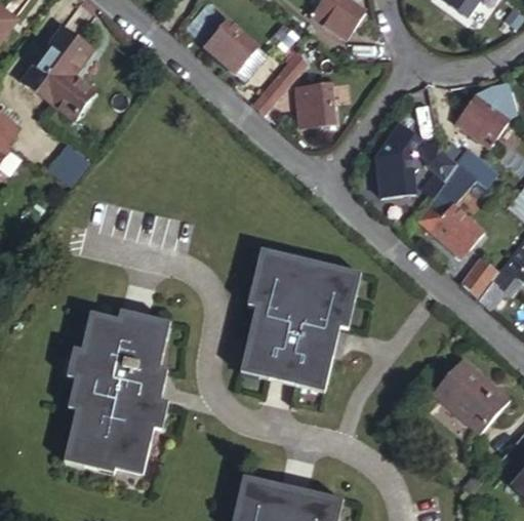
[(205,0),(186,27),(237,73),(259,47),(208,0),(205,0)]
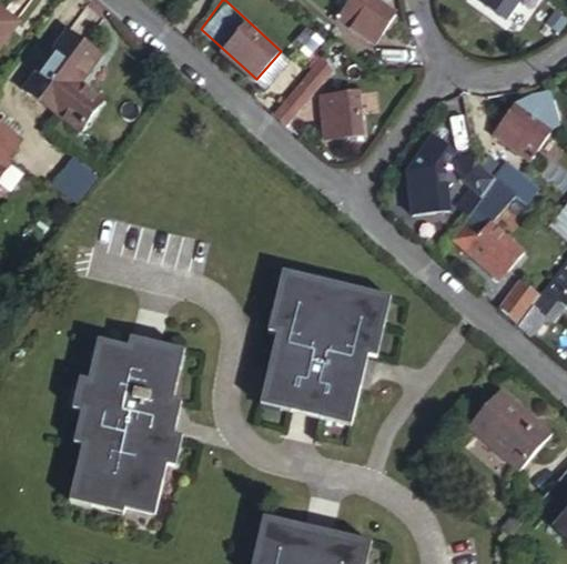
[(376,42),(396,9),(381,0),(352,0),(340,19),(376,42)]
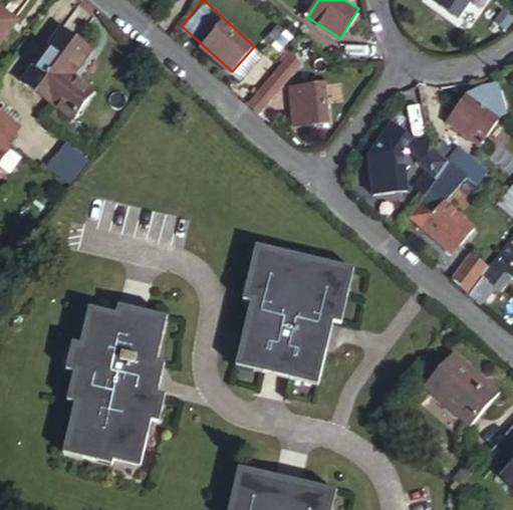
[(440,0),(460,14),(462,12),(470,0),(440,0)]
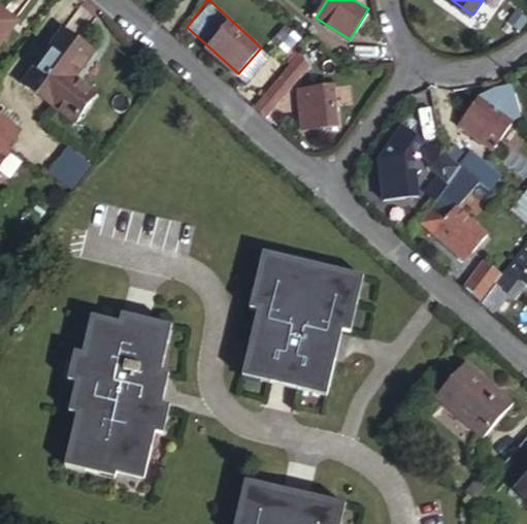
[(483,0),(474,12),(483,19),(493,3),(489,0),(483,0)]
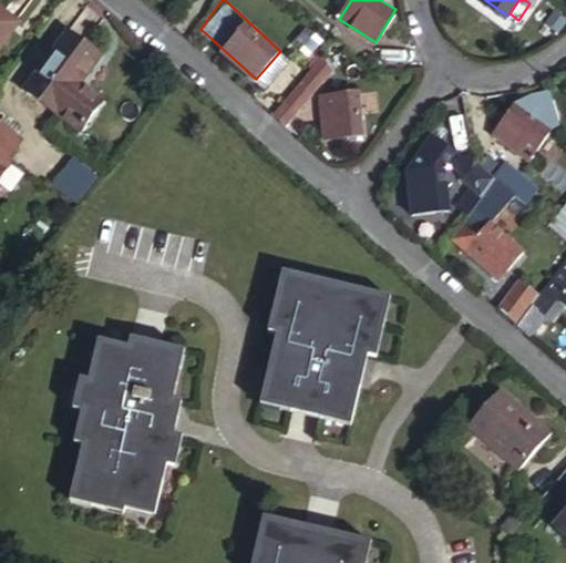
[(0,39),(16,19),(0,6),(0,39)]
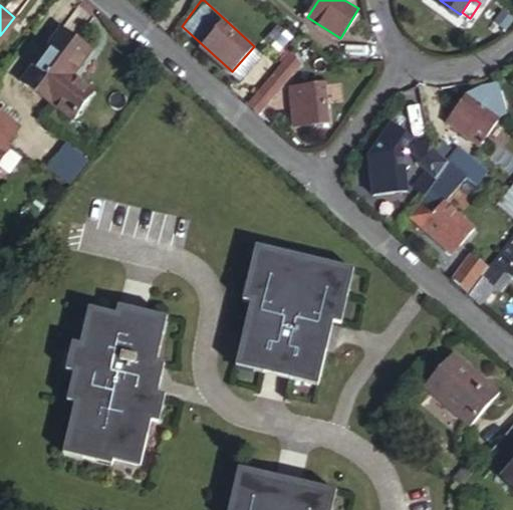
[(69,118),(85,98),(65,82),(72,73),(90,50),(58,25),(17,77),(69,118)]
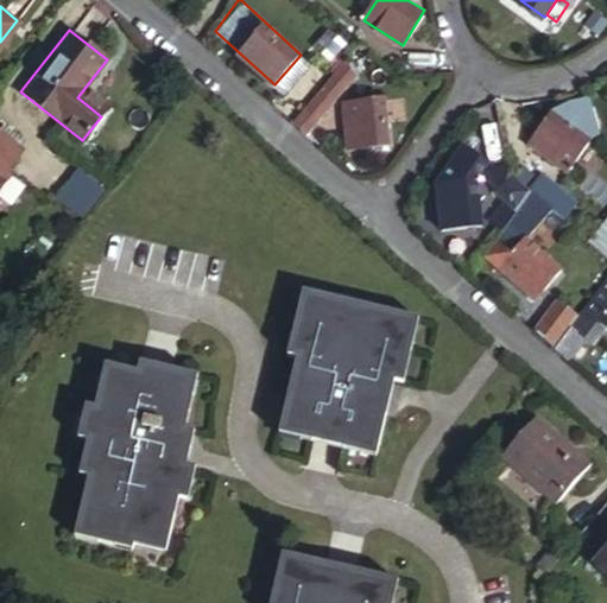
[(345,57),(295,120),(311,135),(361,70),(345,57)]
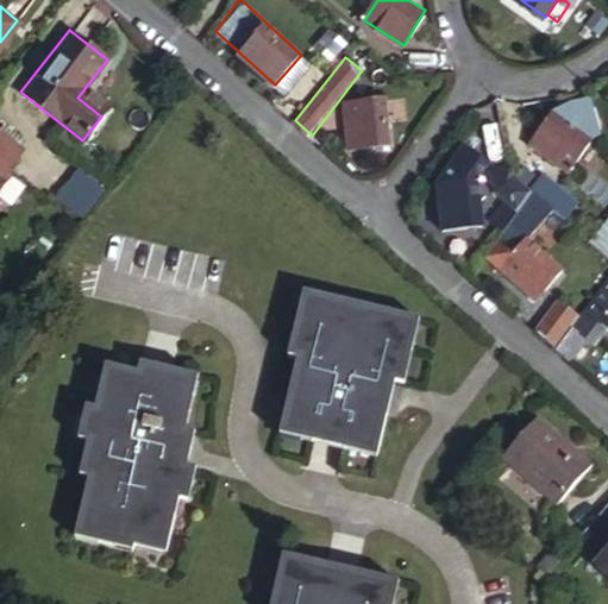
[(77,98),(101,117),(108,106),(86,87),(77,98)]
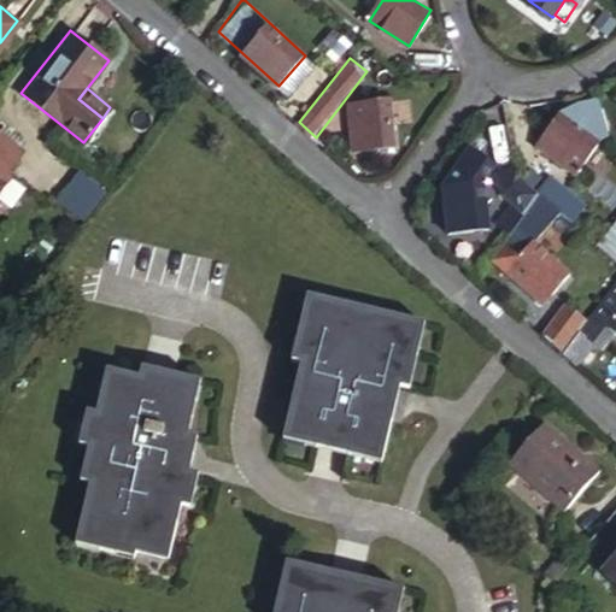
[(609,133),(598,95),(584,98),(564,110),(537,143),(574,172),(599,139),(609,133)]
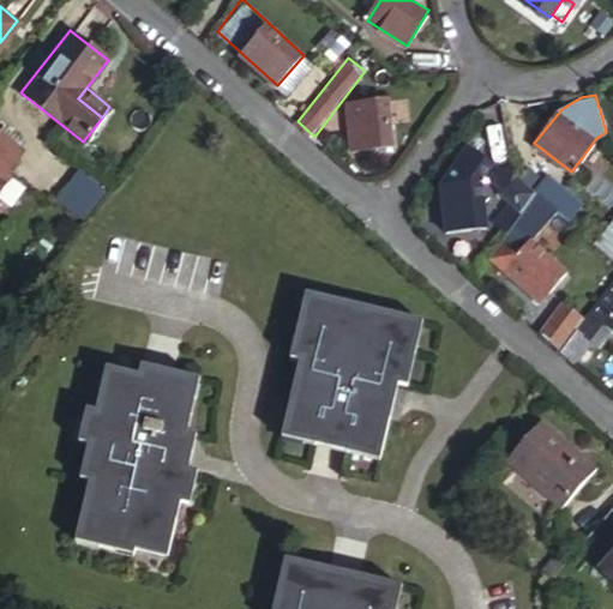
[(394,146),(389,97),(352,102),(356,150),(394,146)]
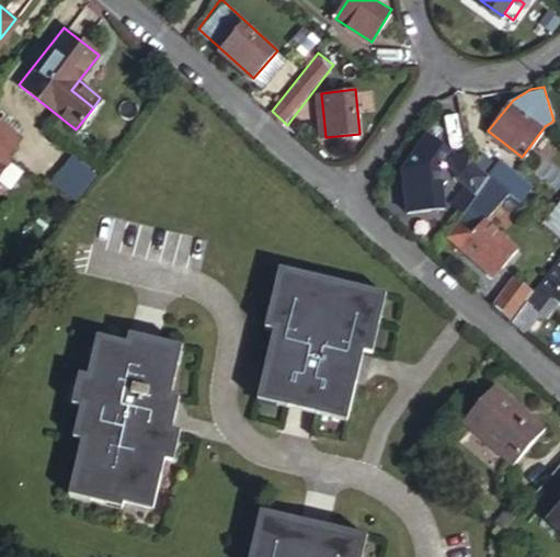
[(0,156),(2,157),(19,136),(0,121),(0,156)]
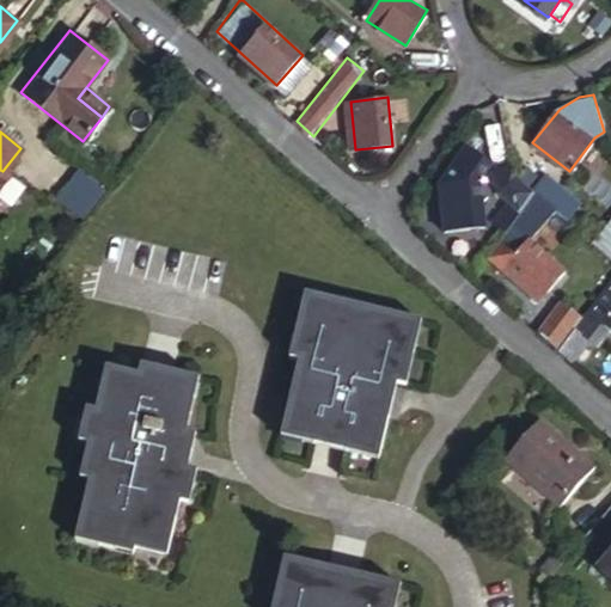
[(509,138),(495,157),(508,177),(519,185),(503,207),(517,216),(521,209),(536,190),(517,169),(509,138)]
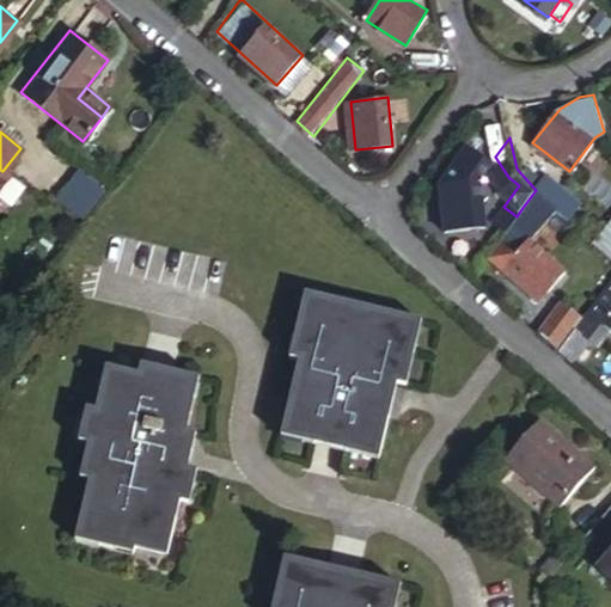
[(457,179),(441,182),(448,227),(487,222),(480,176),(493,161),(468,143),(454,163),(457,179)]
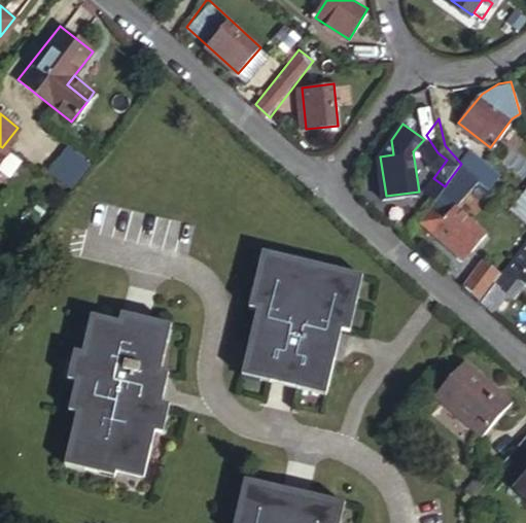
[(391,140),(380,157),(393,154),(391,140)]
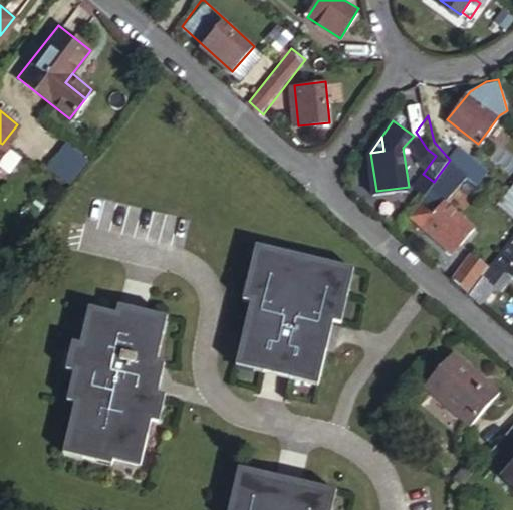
[(81,159),(63,146),(46,169),(64,183),(81,159)]
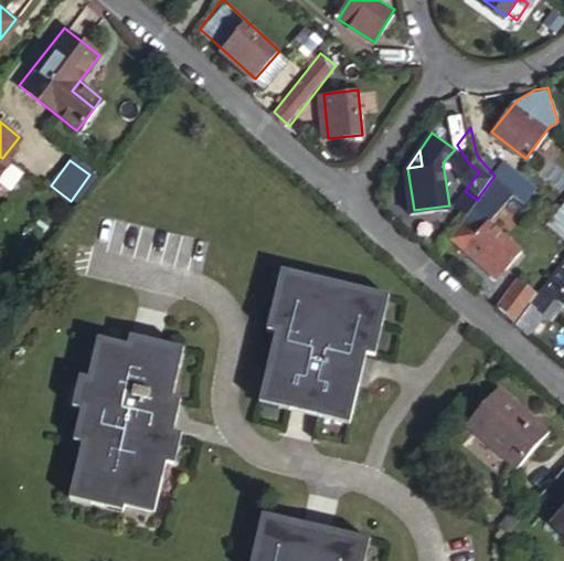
[(495,176),(519,194),(522,198),(533,183),(506,161),(495,176)]
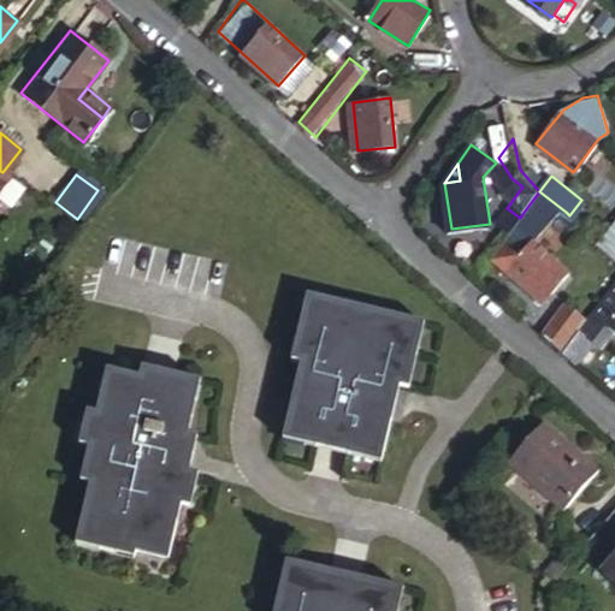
[(520,218),(492,257),(545,303),(571,274),(537,244),(566,212),(539,191),(525,211),(520,218)]
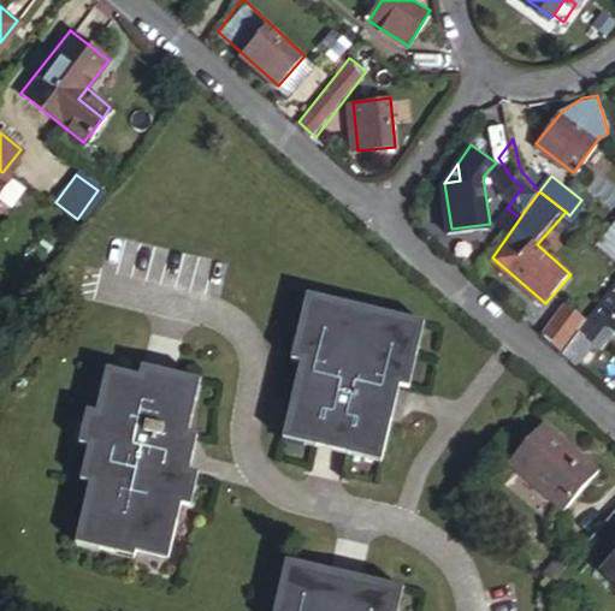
[(614,223),(602,241),(614,250),(614,223)]
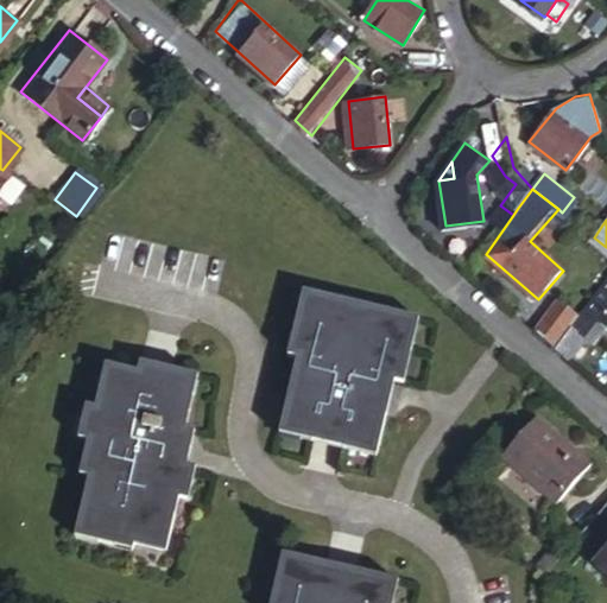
[(315,300),(321,279),(311,277),(305,298),(315,300)]
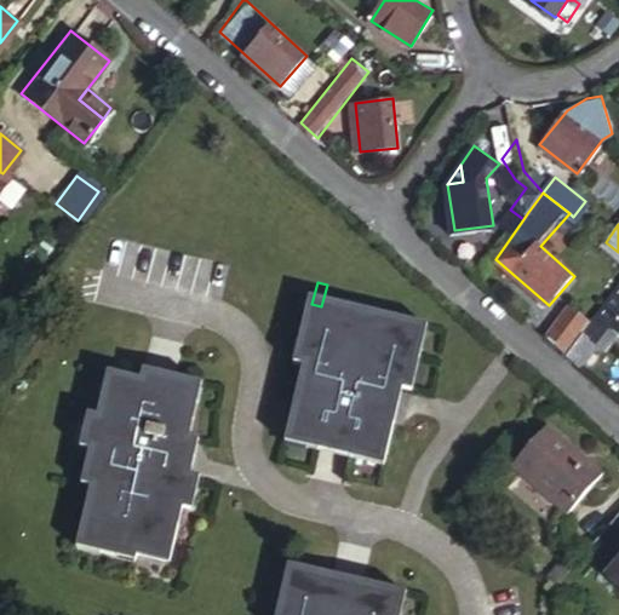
[(424,310),(327,285),(321,306),(317,317),(311,339),(308,351),(290,420),(310,425),(339,432),(365,438),(387,444),(406,375),(407,371),(408,365),(414,343),(418,331),(424,310)]
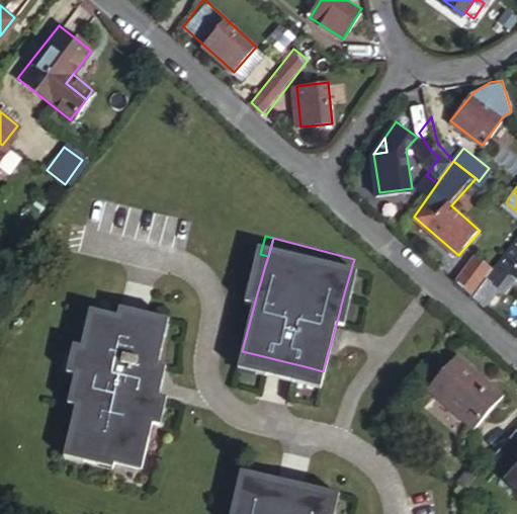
[(516,239),(496,268),(476,296),(487,306),(501,285),(501,283),(511,271),(516,276),(516,275),(516,239)]
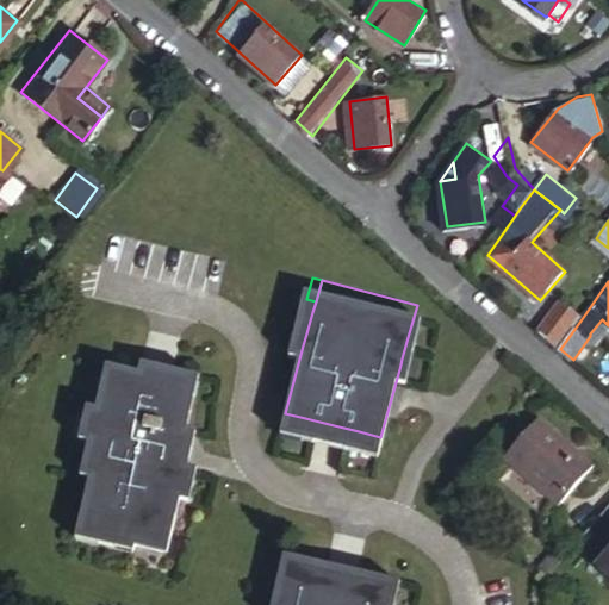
[(312,312),(316,301),(306,299),(303,310),(312,312)]
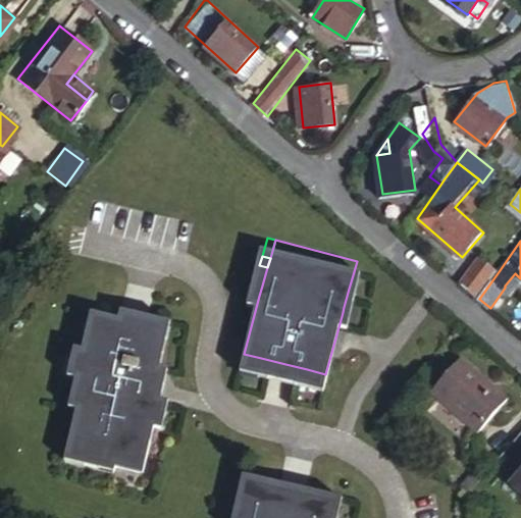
[(481,257),(460,282),(479,299),(500,270),(481,257)]
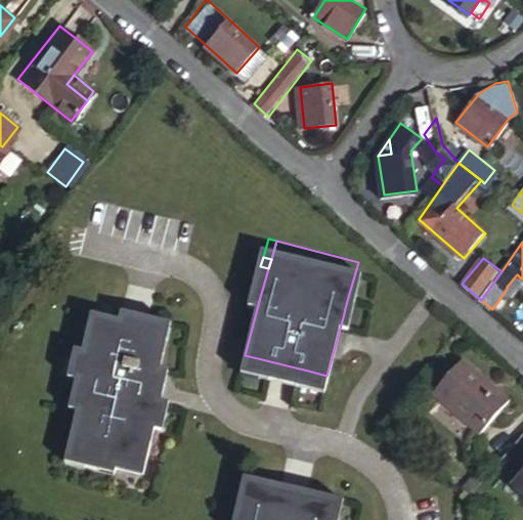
[(361,282),(366,263),(358,262),(353,279),(361,282)]
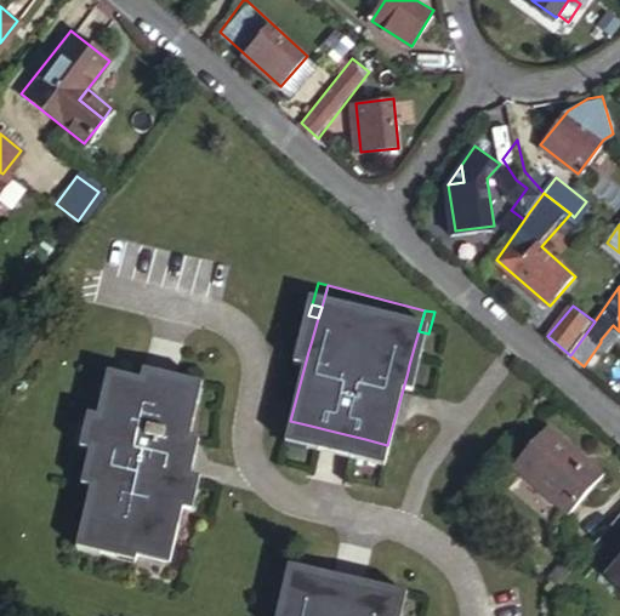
[(312,340),(318,318),(308,315),(302,337),(312,340)]
